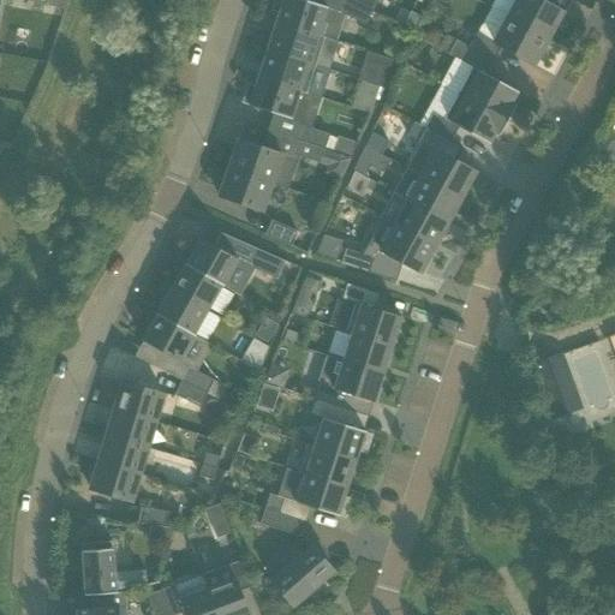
[(275,0),(272,11),(279,13),(276,22),(318,36),(323,22),(340,28),(345,16),(365,27),(372,12),(347,0),(310,0),(310,3),(302,0),(275,0)]
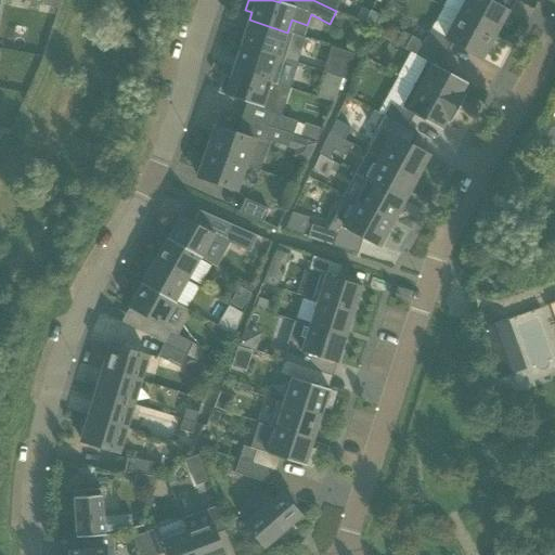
[(313,0),(336,11),(340,0),(313,0)]
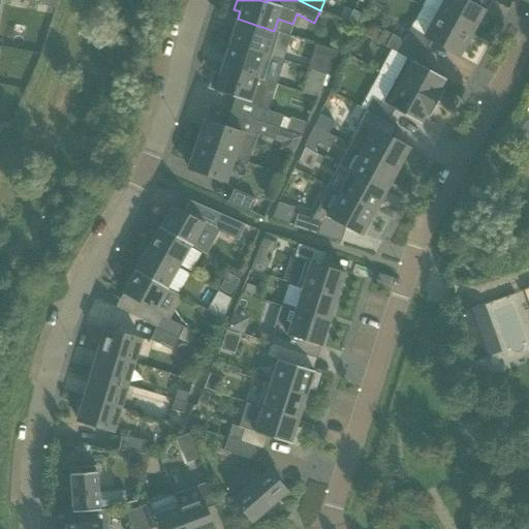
[(425,0),(422,6),(423,7),(436,14),(471,34),(484,11),(463,0),(425,0)]
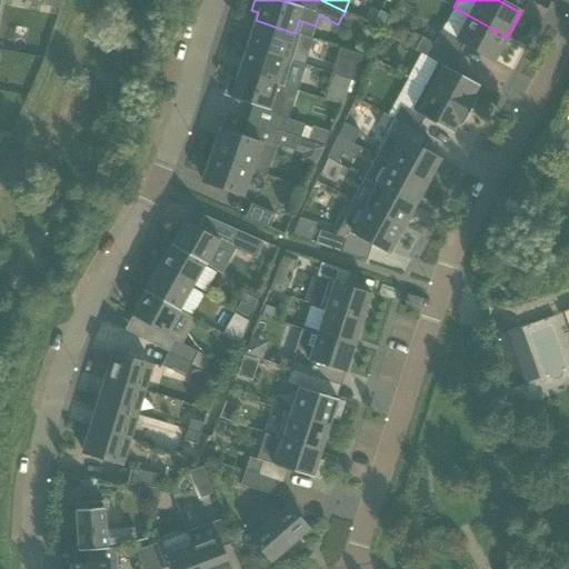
[(441,31),(433,45),(457,57),(465,45),(493,60),(507,37),(469,16),(455,8),(441,31)]
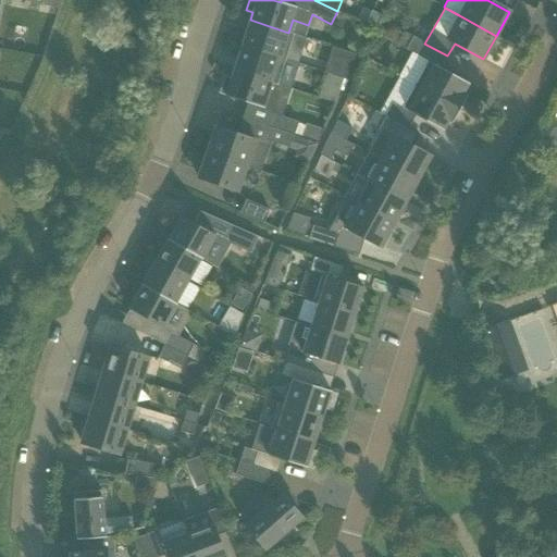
[(371,11),(366,24),(374,28),(380,15),(371,11)]
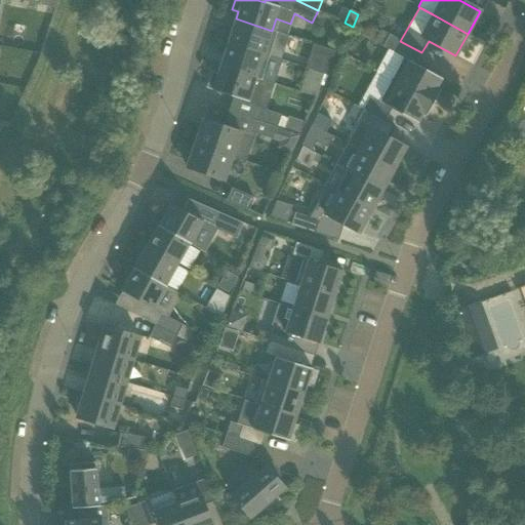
[(236,18),(228,43),(270,57),(281,61),(289,36),(287,36),(278,33),(272,31),(236,18)]
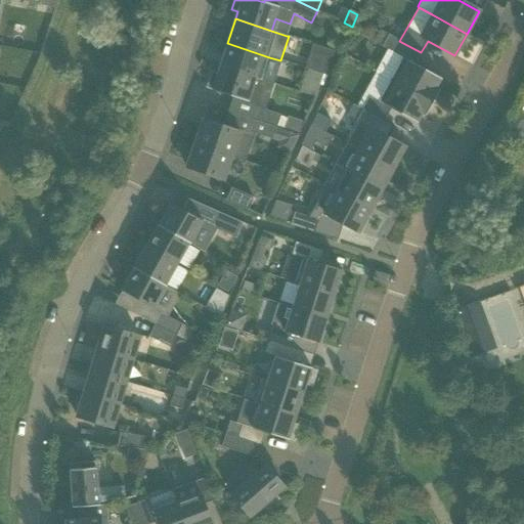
[(389,35),(382,47),(388,50),(405,60),(393,82),(433,103),(439,90),(436,89),(441,79),(415,64),(421,52),(399,41),(389,35)]
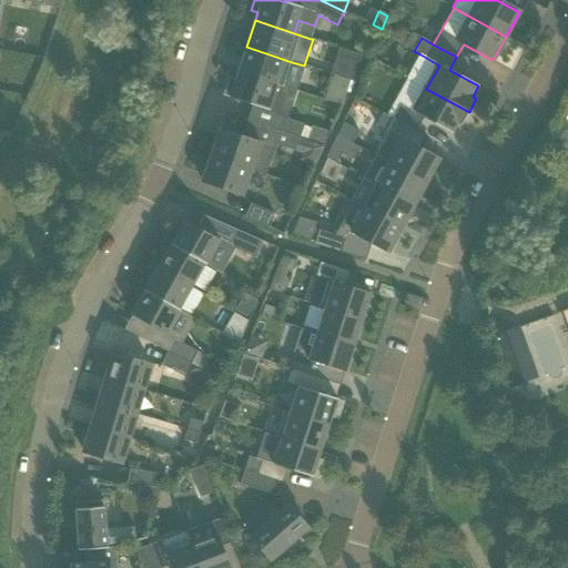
[(246,47),(237,72),(283,88),(292,62),(246,47)]
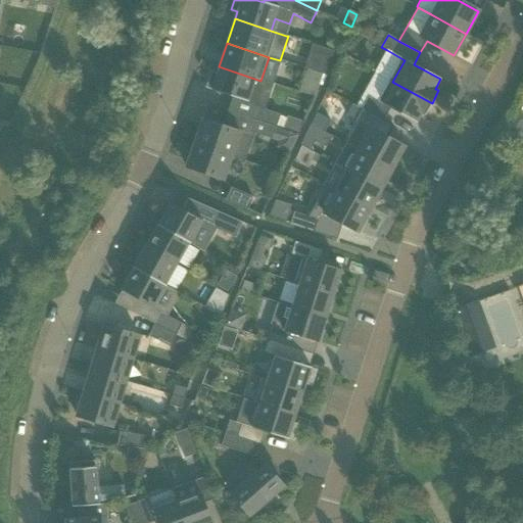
[(303,64),(323,75),(334,54),(315,44),(303,64)]
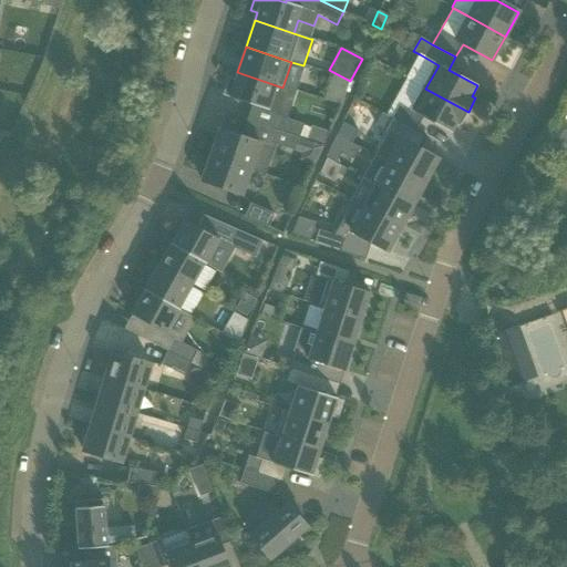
[(228,79),(224,95),(229,98),(229,99),(268,111),(275,113),(282,88),(237,72),(235,81),(228,79)]
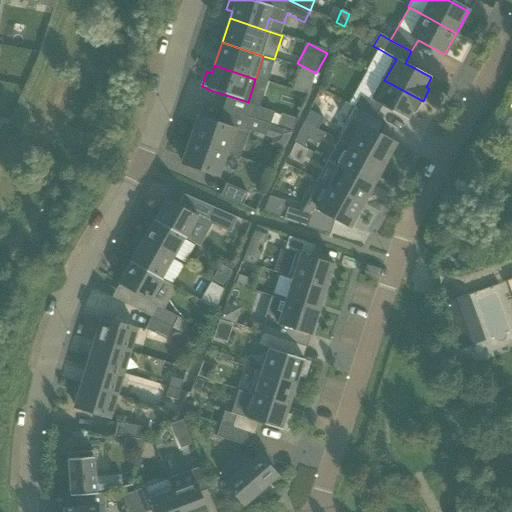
[(311,83),(315,73),(300,68),(295,80),(311,86),(311,83)]
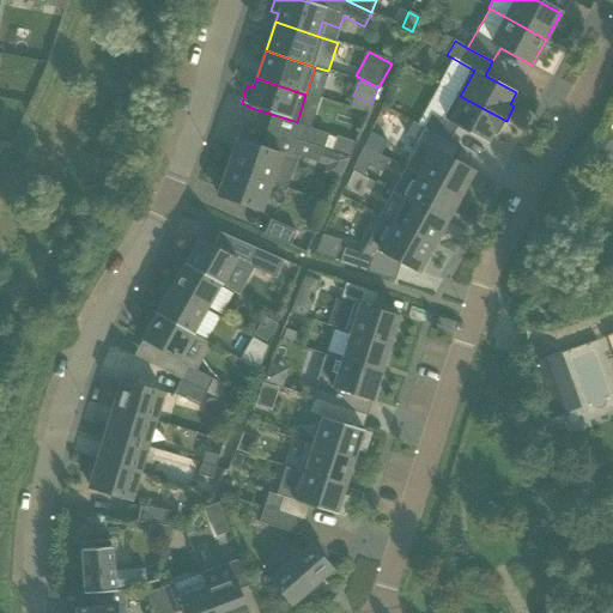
[(432,113),(424,128),(426,129),(450,141),(457,128),(487,145),(493,133),(498,135),(507,121),(460,96),(445,121),(432,113)]
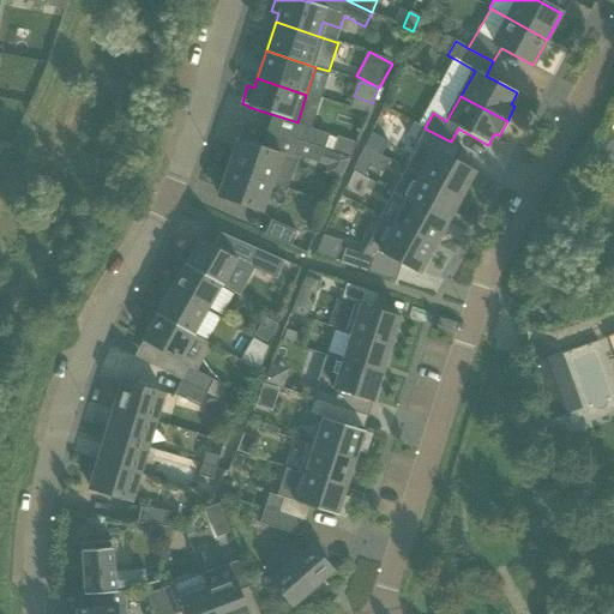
[(302,126),(296,140),(324,150),(329,136),(302,126)]
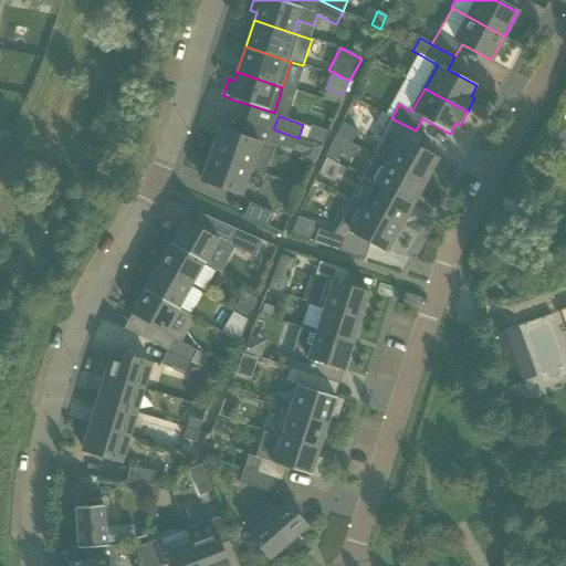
[(391,118),(385,132),(387,133),(401,142),(389,163),(425,182),(437,159),(408,144),(416,130),(394,119),(391,118)]
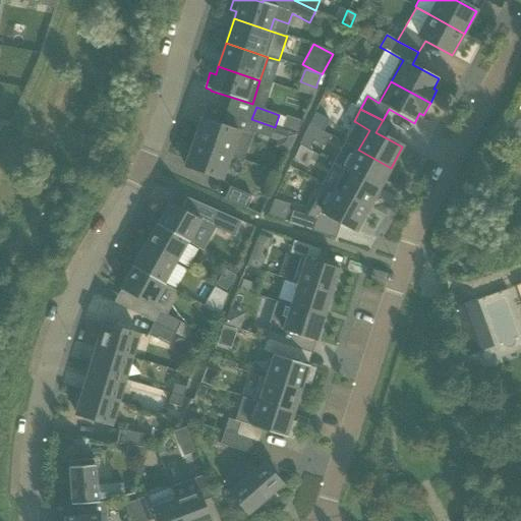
[(203,119),(193,142),(230,156),(243,161),(253,133),(247,131),(251,119),(227,110),(222,126),(203,119)]
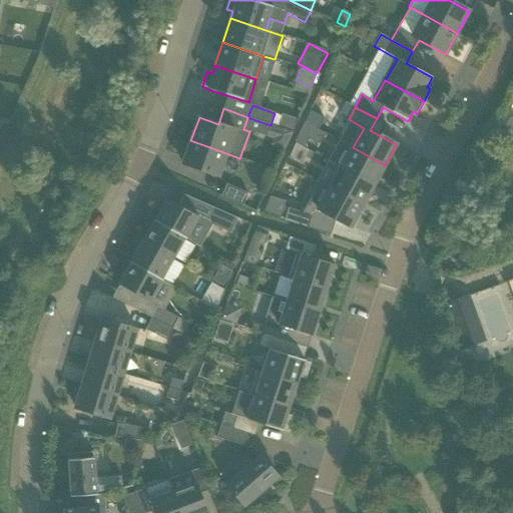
[(278,126),(293,131),(297,119),(281,114),(278,126)]
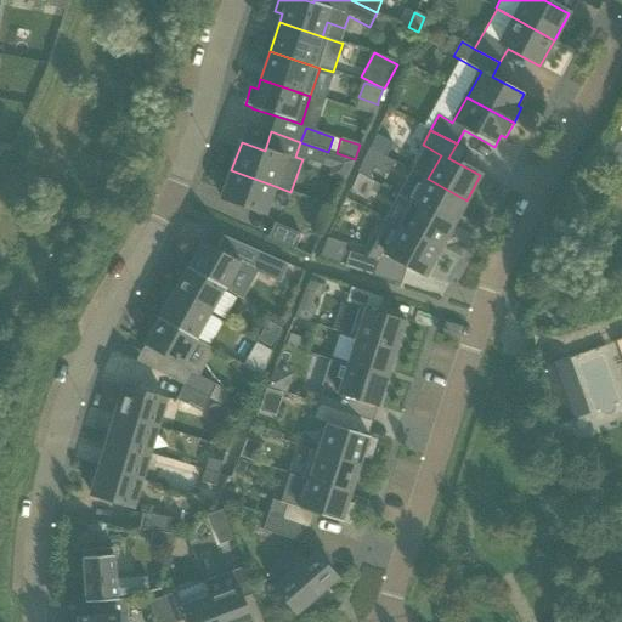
[(328,152),(300,142),(295,157),(323,167),(328,152)]
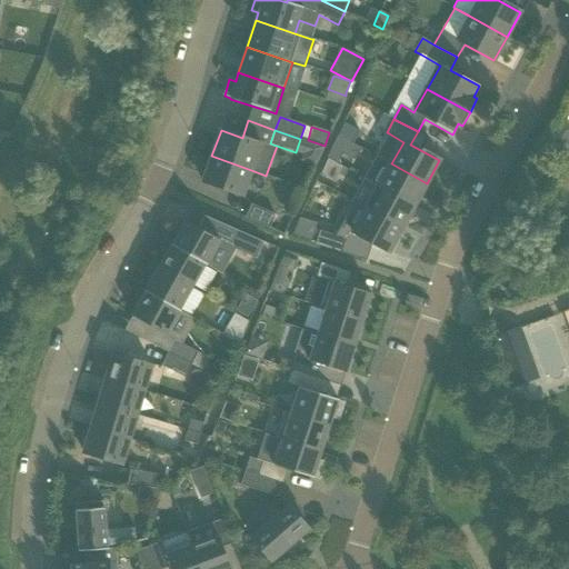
[(327,158),(338,163),(349,142),(338,137),(327,158)]
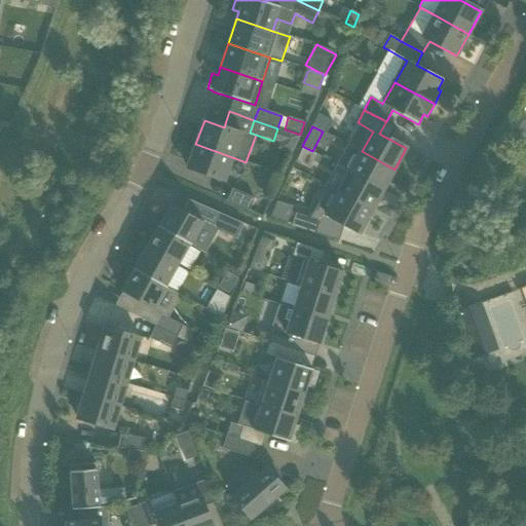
[(524,133),(512,126),(504,140),(517,146),(524,133)]
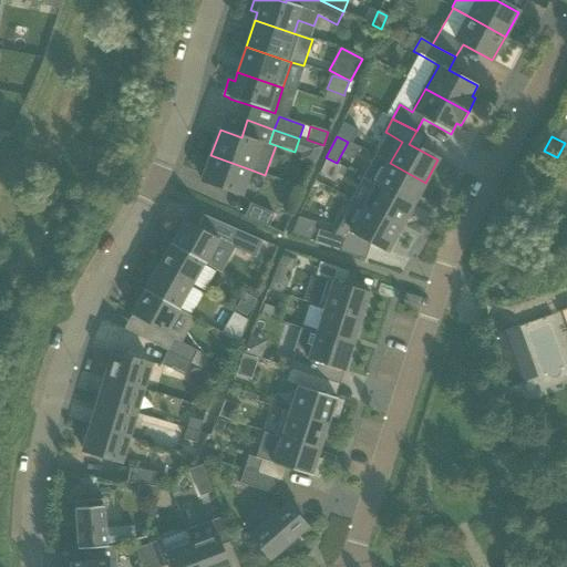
[(295,151),(302,153),(303,154),(309,142),(299,138),(295,151)]
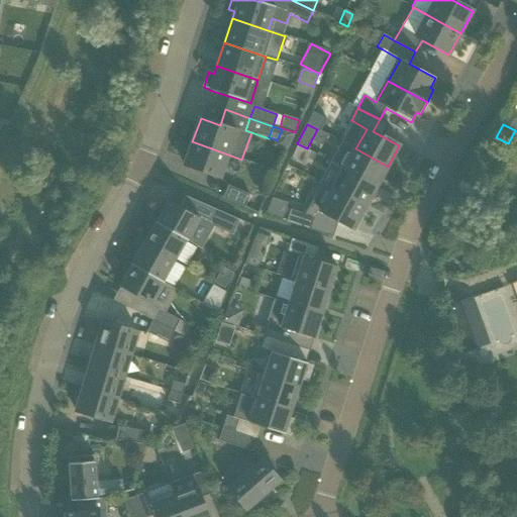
[(220,178),(228,154),(192,141),(184,166),(220,178)]
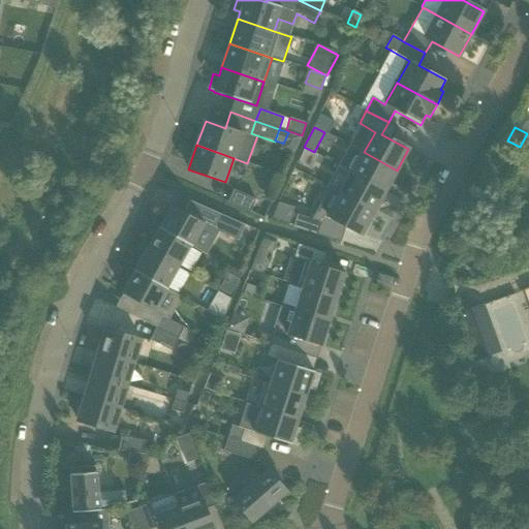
[(349,145),(338,166),(351,174),(385,192),(397,170),(364,152),(349,145)]
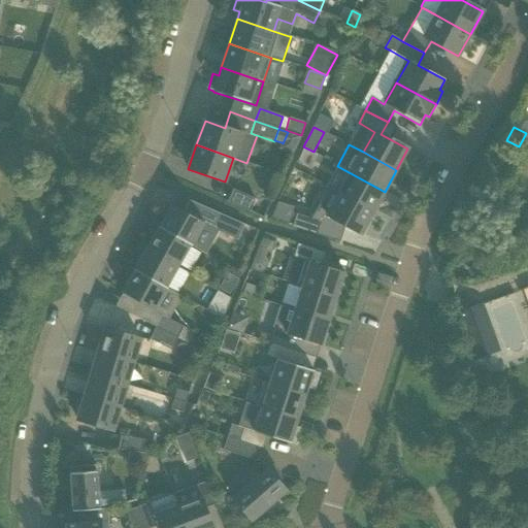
[(303,147),(297,161),(304,165),(312,163),(317,156),(303,147)]
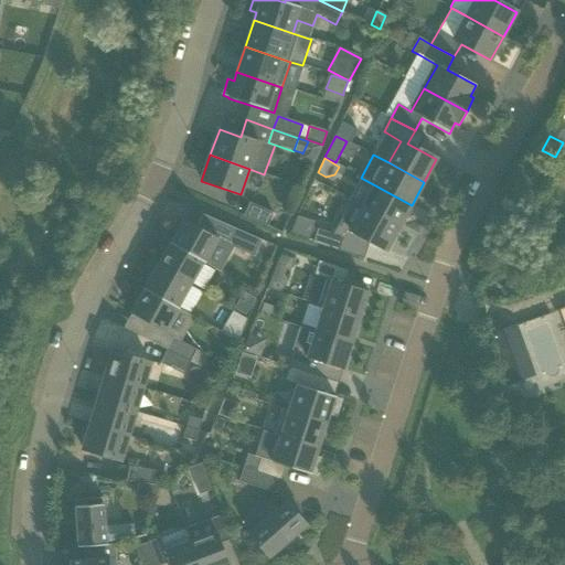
[(375,185),(362,209),(398,228),(412,205),(375,185)]
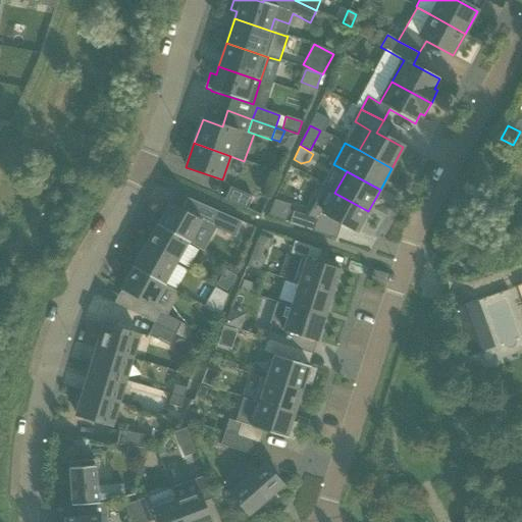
[(230,188),(224,200),(247,209),(253,197),(230,188)]
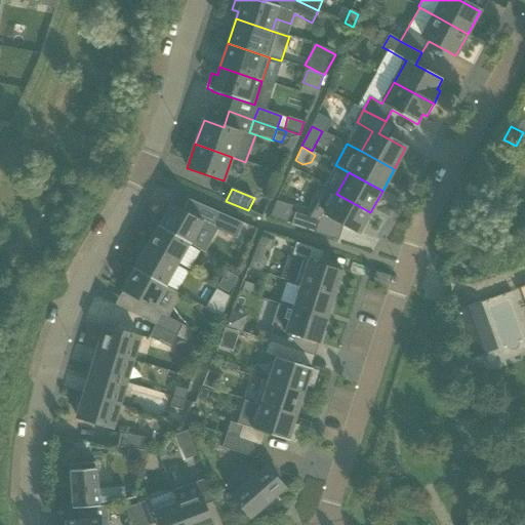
[(336,194),(324,214),(359,234),(370,212),(336,194)]
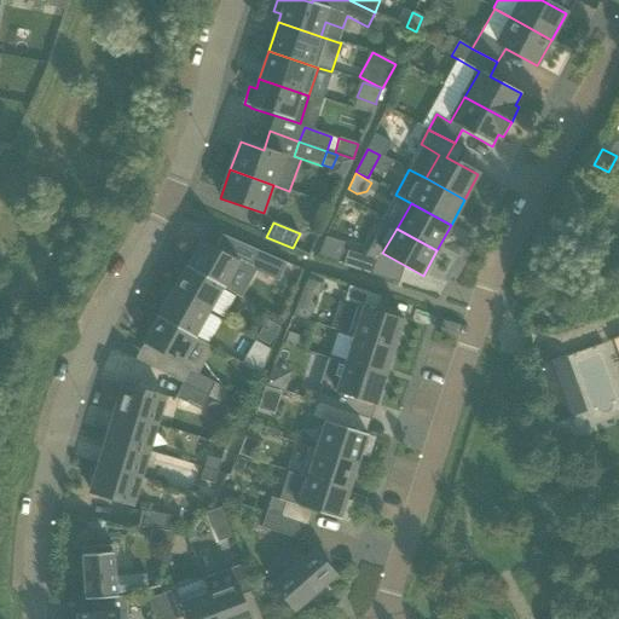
[(186,265),(185,267),(224,289),(239,262),(202,241),(187,266),(186,265)]
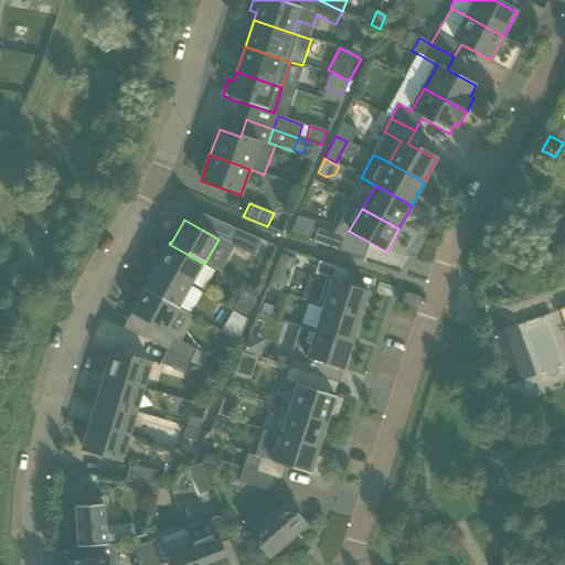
[(317,230),(313,243),(338,251),(342,237),(317,230)]
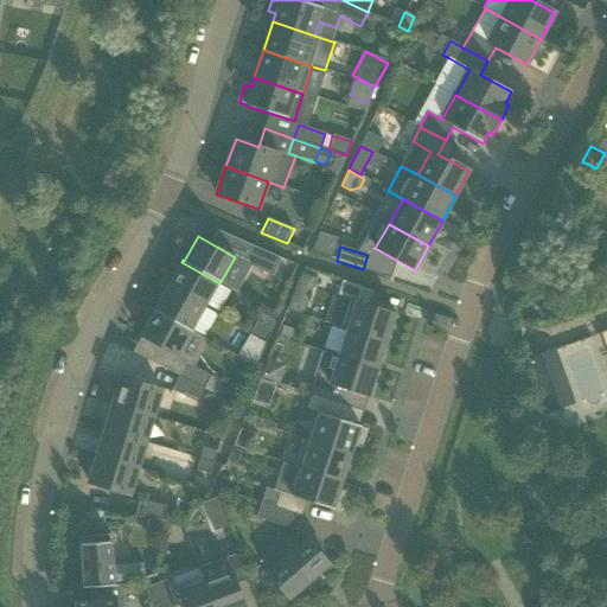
[(219,283),(181,262),(168,286),(205,307),(219,283)]
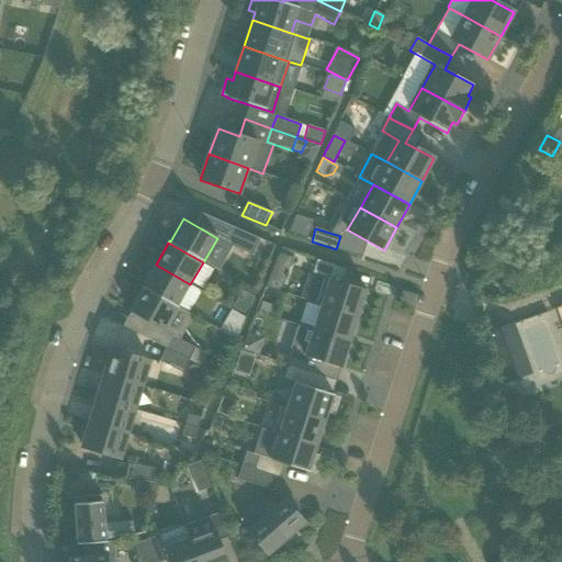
[(278,254),(274,262),(266,287),(281,292),(285,278),(288,279),(290,272),(288,271),(292,258),(278,254)]
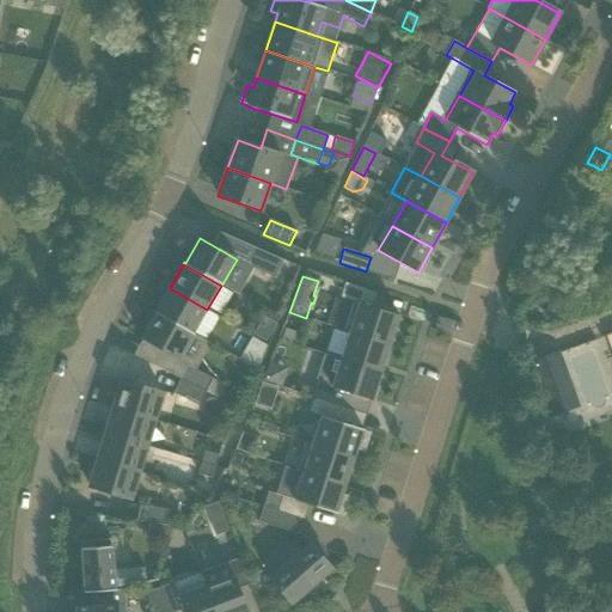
[(346,283),(341,298),(354,303),(344,331),(349,332),(349,331),(391,344),(399,317),(372,308),(377,293),(346,283)]
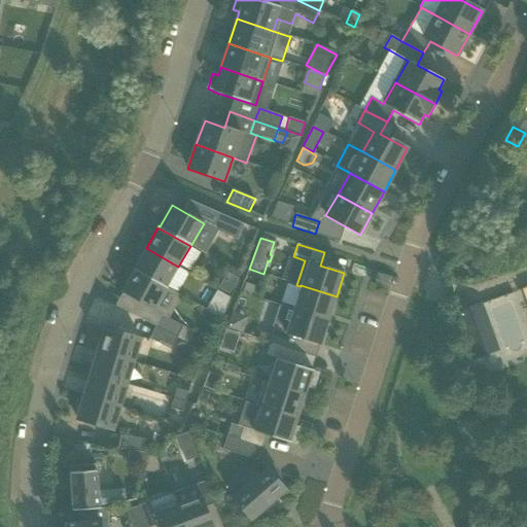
[(134,269),(167,287),(178,267),(146,248),(134,269)]
